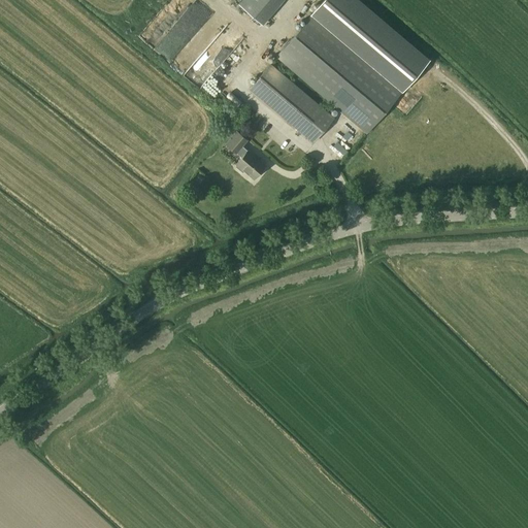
[(241,0),(238,5),(262,25),(283,0),(241,0)]
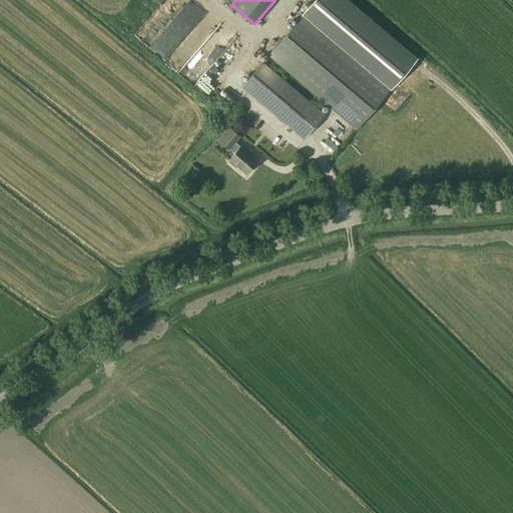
[(347,0),(314,0),(269,54),(357,128),(416,59),(347,0)]
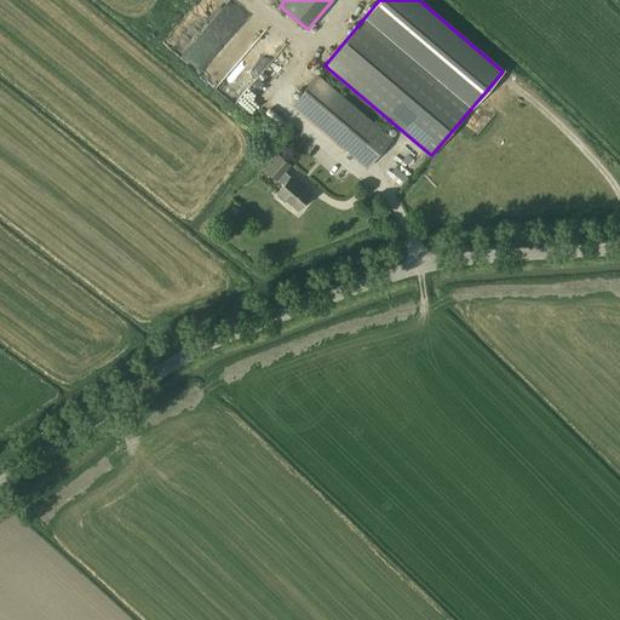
[(218,89),(265,30),(248,17),(201,74),(218,89)]
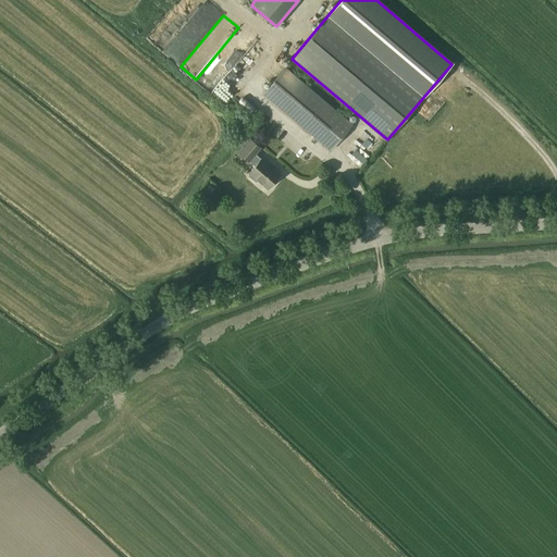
[(285,67),(263,94),(330,150),(353,124),(285,67)]
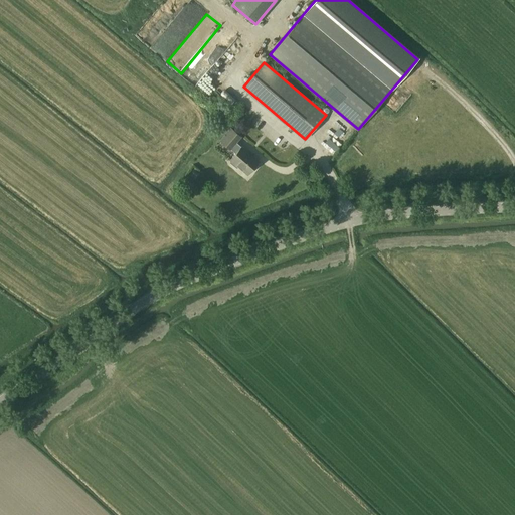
[(224,90),(220,95),(232,104),(236,99),(224,90)]
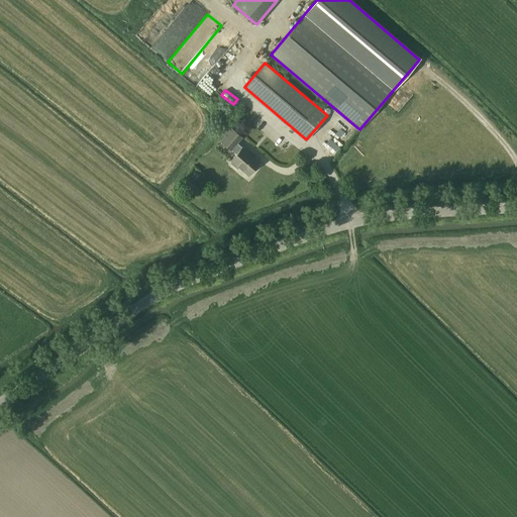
[(233,113),(240,103),(237,100),(229,110),(233,113)]
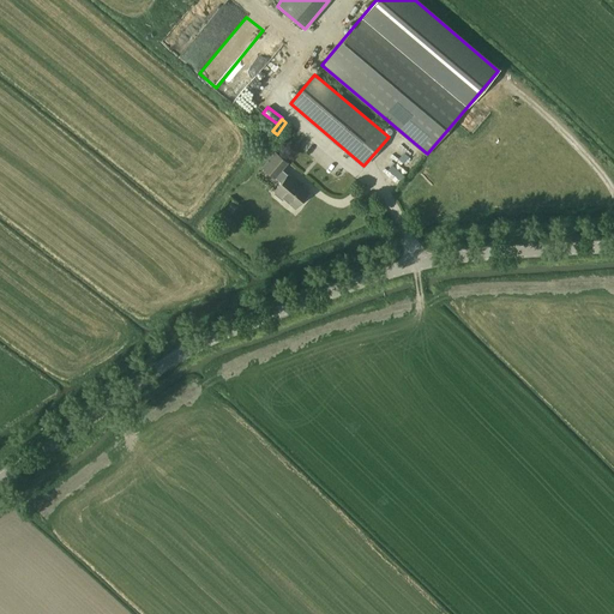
[(284,198),(295,208),(308,192),(288,175),(281,169),(287,163),(275,152),(263,167),(275,178),(281,182),(275,191),(276,191),(275,193),(282,200),(284,198)]
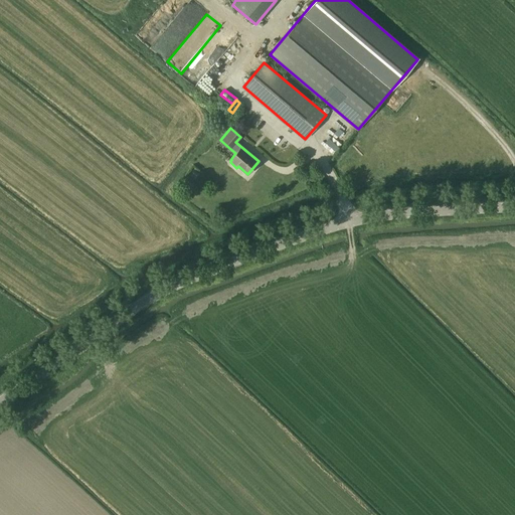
[(327,137),(335,146),(344,137),(336,128),(327,137)]
